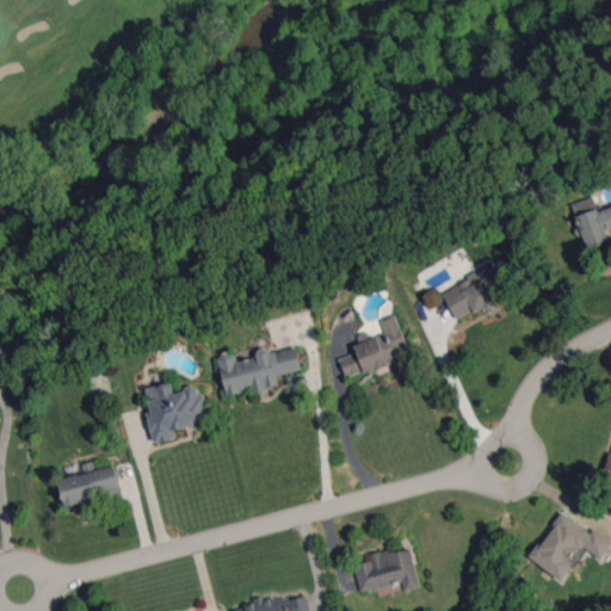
[(606,230),(610,228),(610,207),(599,211),(593,196),(572,204),(580,227),(579,228),(587,250),(610,241),(606,230)]
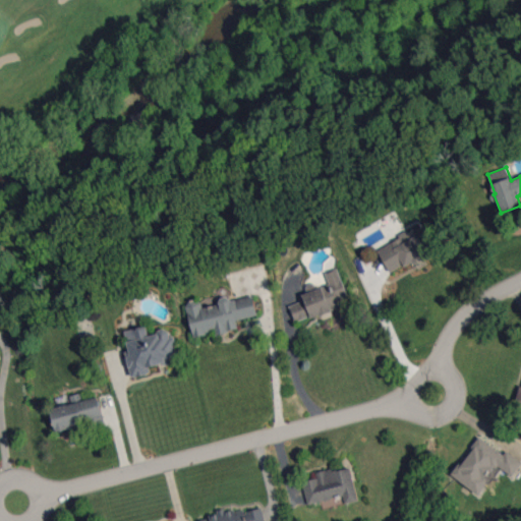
[(378,248),(391,274),(433,252),(420,227),(378,248)]
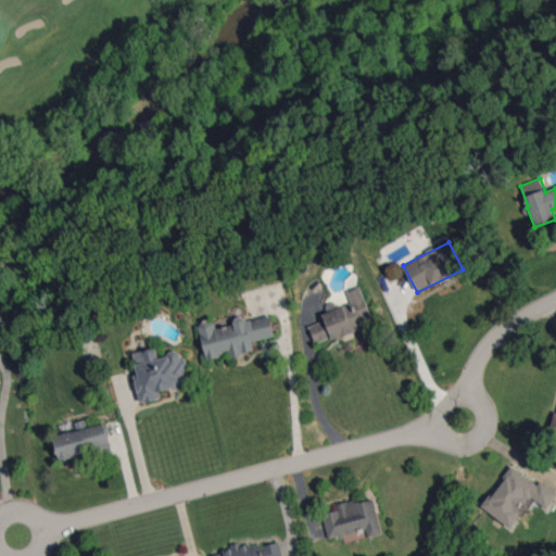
[(371,315),(361,287),(348,291),(352,303),(323,314),(325,320),(310,326),(316,345),(364,327),(362,318),(371,315)]
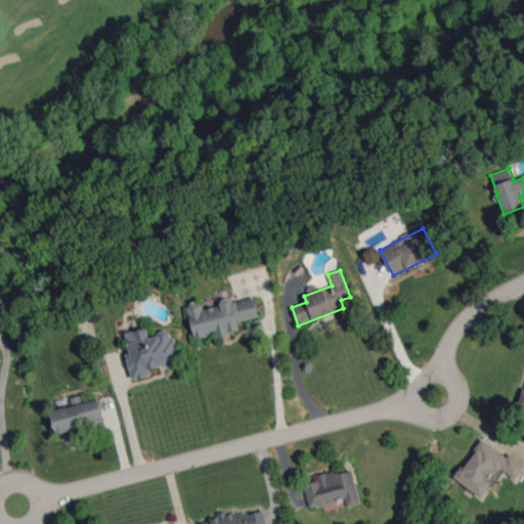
[(194,338),(217,333),(218,336),(239,332),(238,321),(259,317),(255,296),(221,303),(222,305),(204,309),(202,301),(187,304),(194,338)]
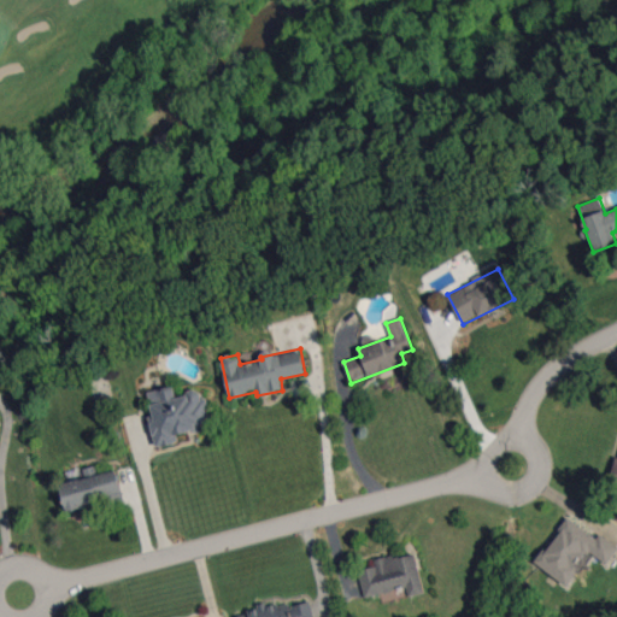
[(148,392),(153,416),(150,417),(156,447),(178,442),(177,434),(213,427),(207,397),(199,399),(198,392),(175,397),(174,386),(148,392)]
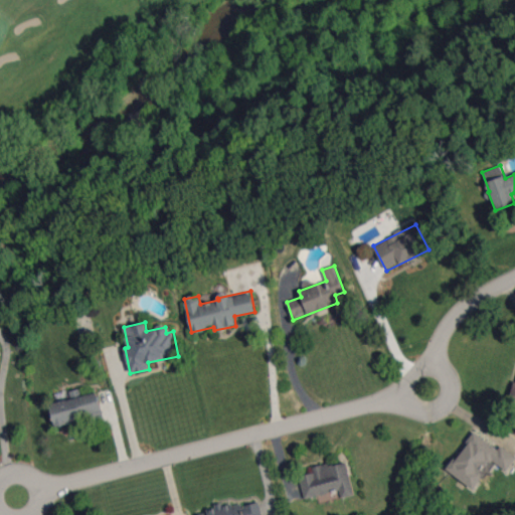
[(55,427),(103,417),(98,392),(50,402),(55,427)]
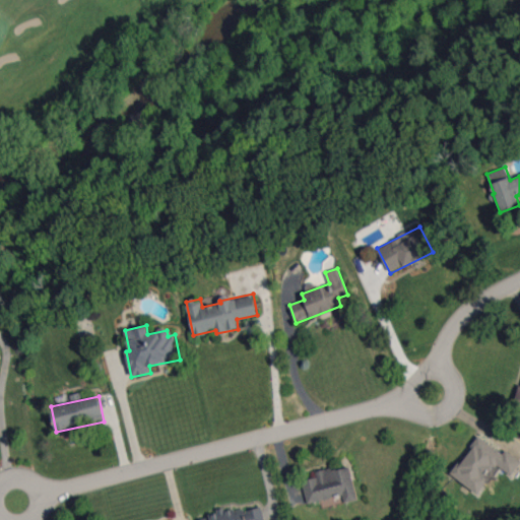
[(451,474),(478,494),(489,479),(491,480),(500,466),(511,475),(519,462),(519,459),(505,450),(503,453),(478,437),(451,474)]
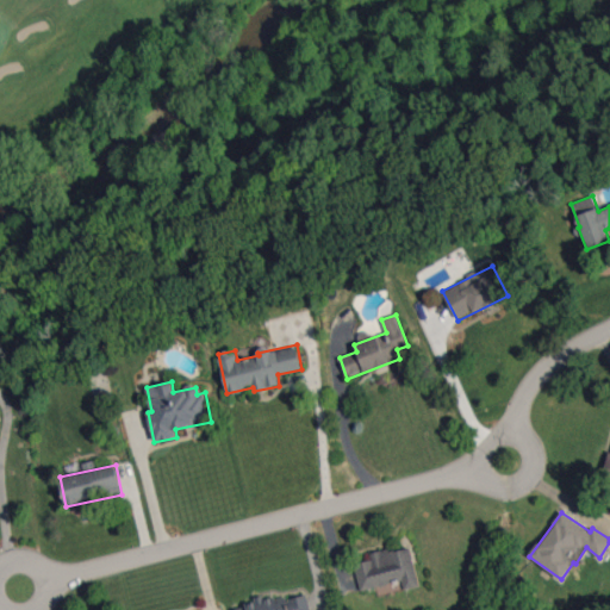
[(419,586),(410,546),(371,555),(372,560),(354,564),(360,591),(403,580),(405,590),(419,586)]
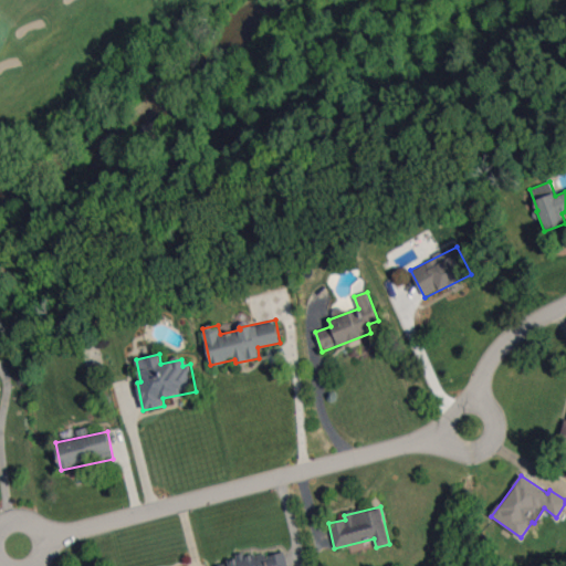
[(218,564),(218,565),(287,565),(284,548),(237,559),(218,564)]
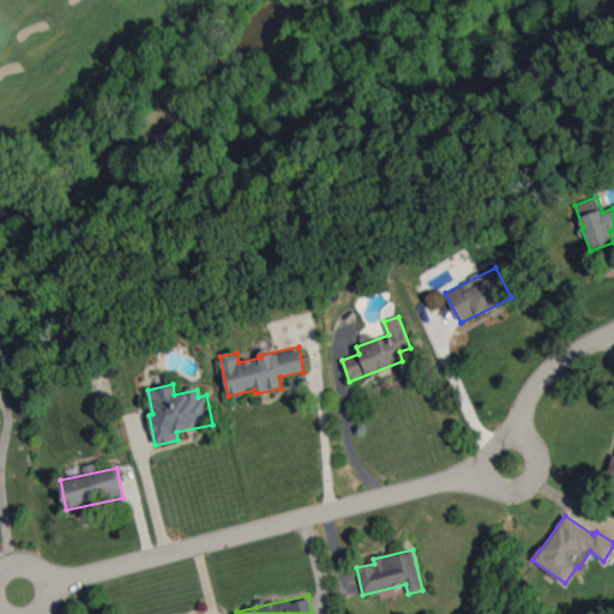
All buildings are outlined.
